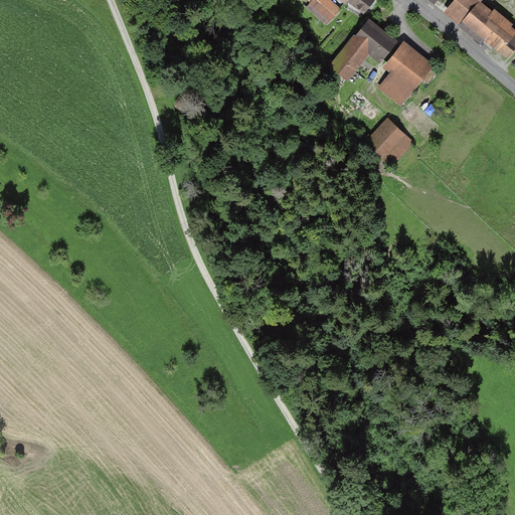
[(326,26),(340,9),(328,0),(306,0),(309,2),(305,8),(326,26)]
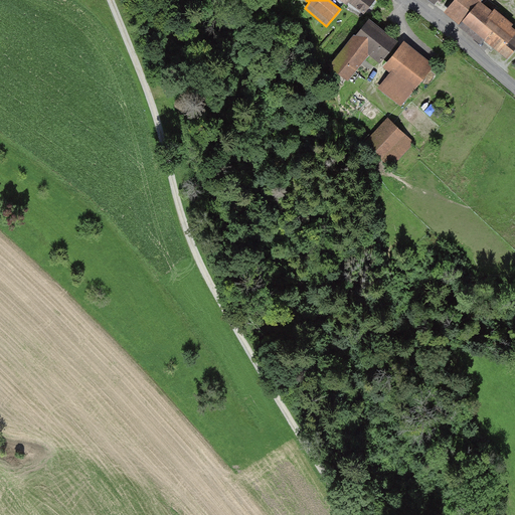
[(347,0),(363,13),(373,0),(347,0)]
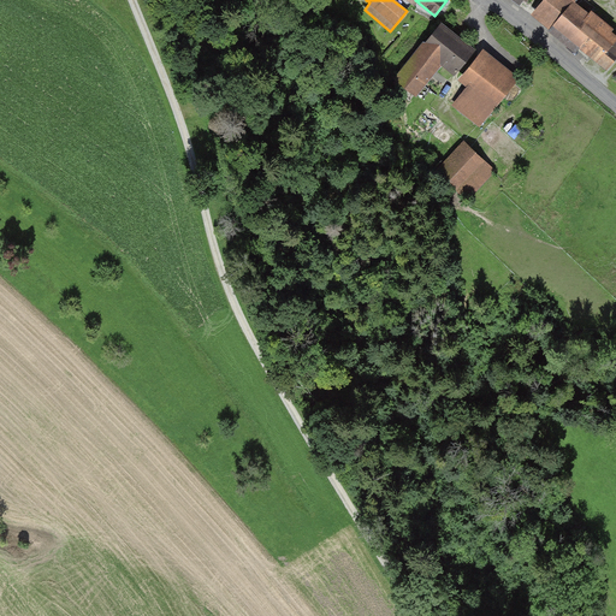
[(576,0),(544,0),(532,15),(551,31),(576,1),(576,0)]
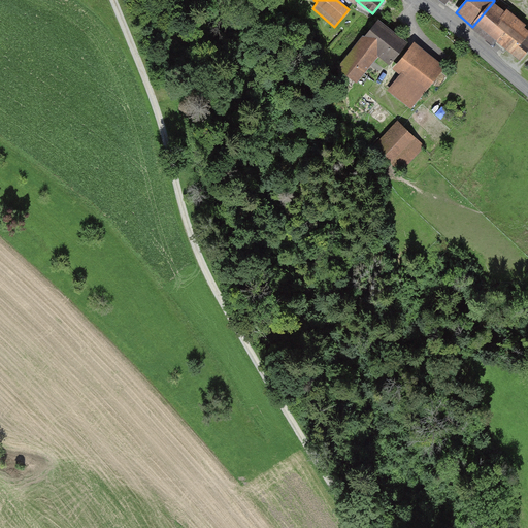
[(520,60),(527,50),(527,29),(494,1),(472,27),(496,46),(499,43),(520,60)]
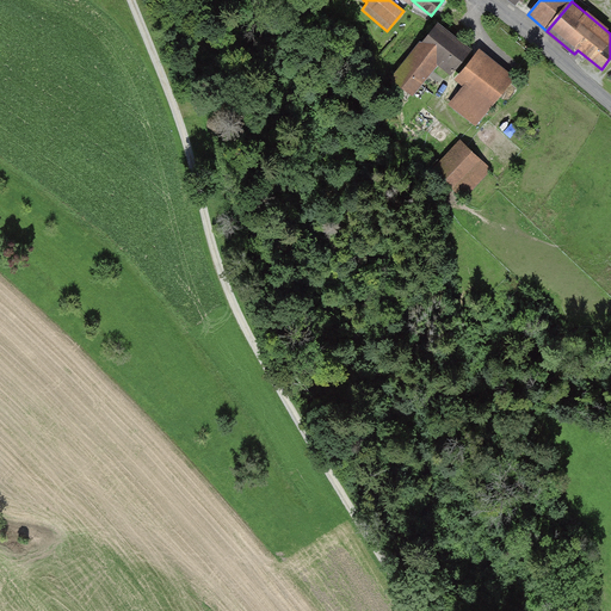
[(471,49),(438,22),(393,78),(414,94),(438,66),(450,75),(471,49)]
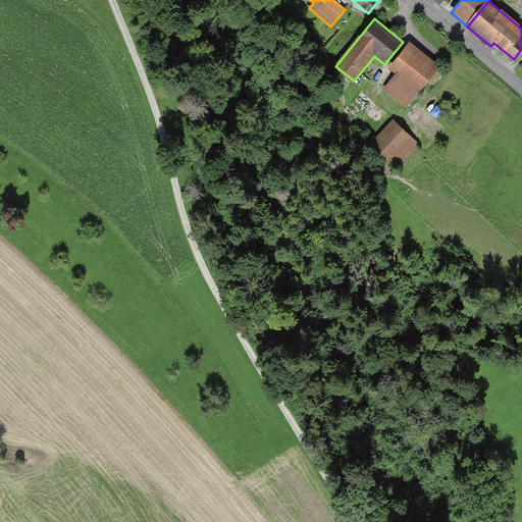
[(411,42),(390,67),(398,72),(384,89),(407,107),(439,66),(411,42)]
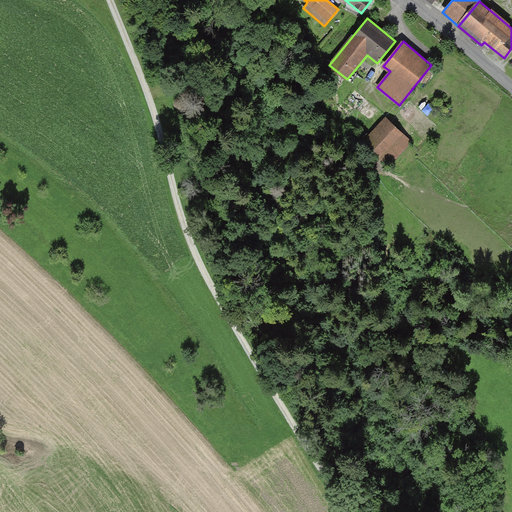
[(410,142),(386,118),(363,141),(388,165),(410,142)]
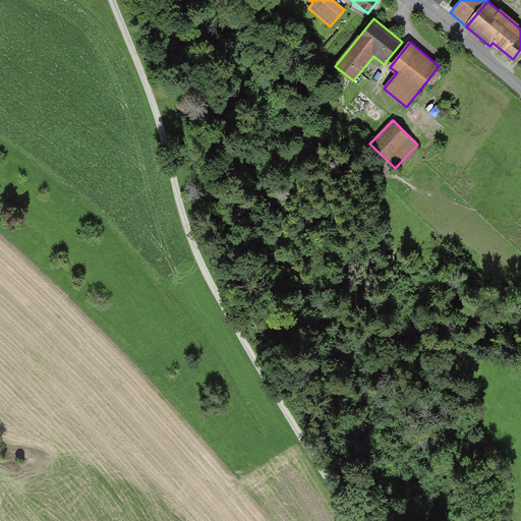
All buildings are outlined.
